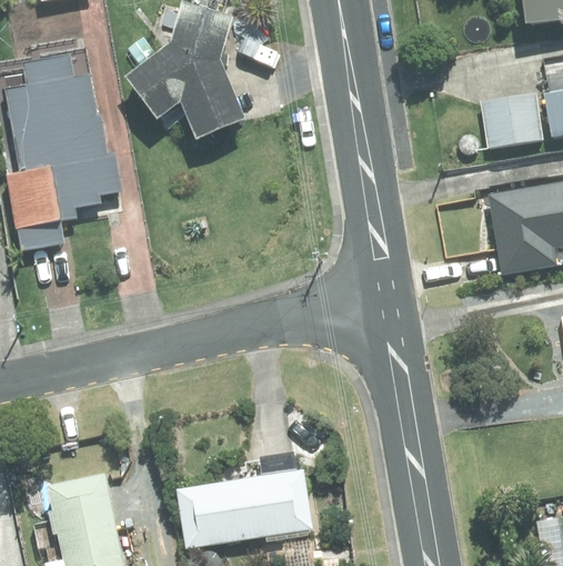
[(221,13),(225,0),(194,0),(194,2),(187,0),(183,0),(170,41),(126,76),(158,117),(181,99),(198,138),(247,117),(221,57),(233,17),(221,13)]
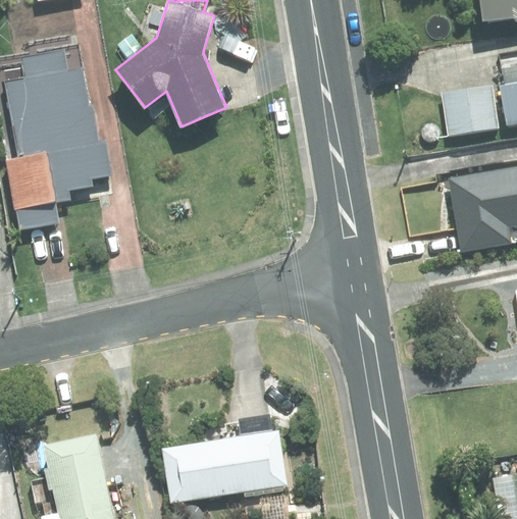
[(470,0),(474,24),(516,18),(516,0),(470,0)]
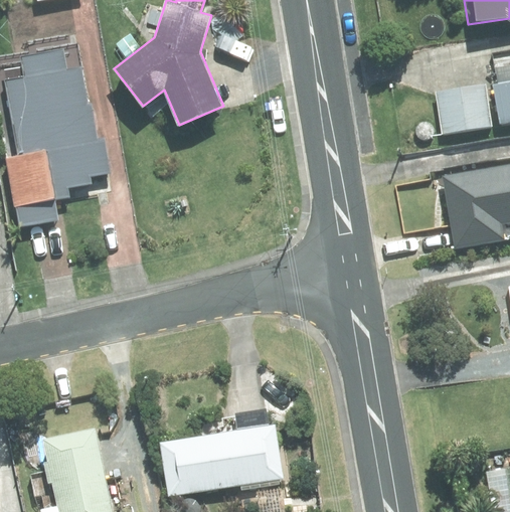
[(19,56),(22,74),(2,78),(16,155),(5,157),(18,226),(58,219),(54,199),(69,196),(68,186),(91,182),(90,174),(109,171),(103,137),(96,138),(89,102),(87,103),(79,63),(65,66),(62,48),(19,56)]
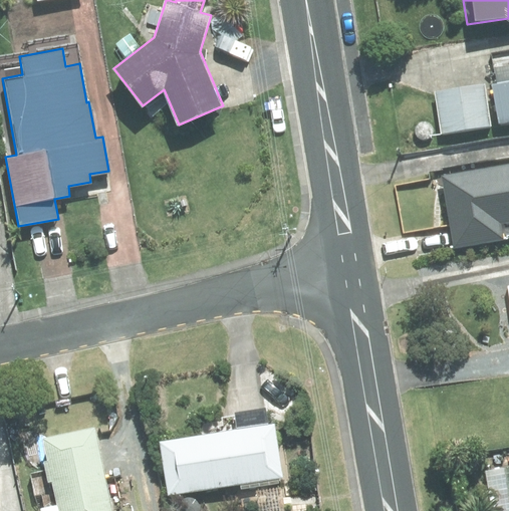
[(508,64),(490,68),(492,80),(485,86),(491,123),(508,120),(508,64)]
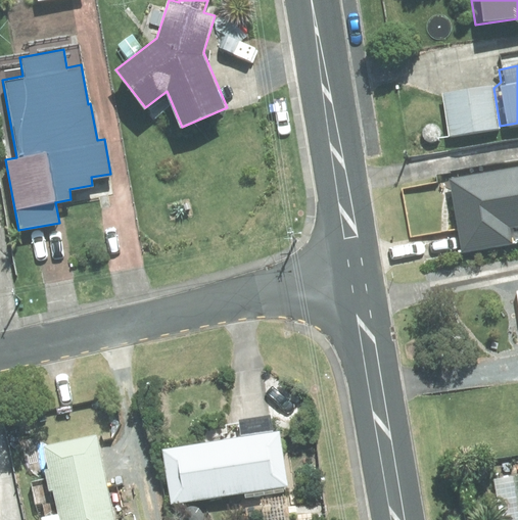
[(492,128),(485,86),(436,95),(442,136),(492,128)]
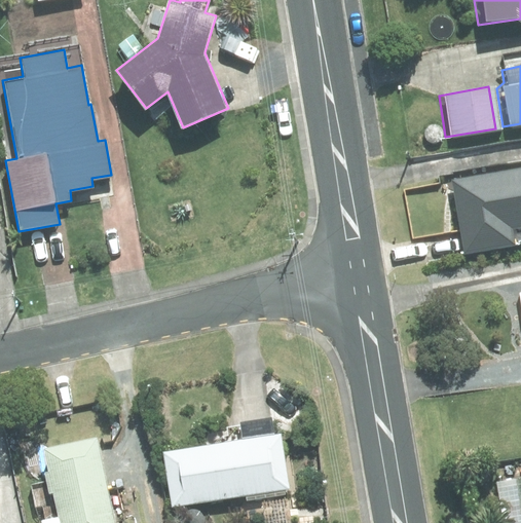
[(520,167),(445,181),(457,254),(509,246),(506,228),(520,225),(520,167)]
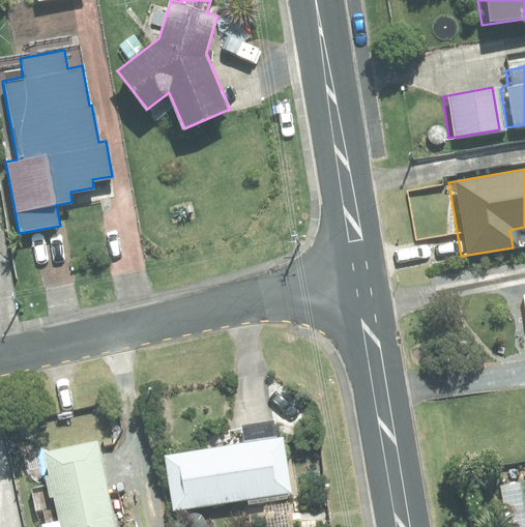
[(524,232),(515,234),(516,245),(524,243),(524,232)]
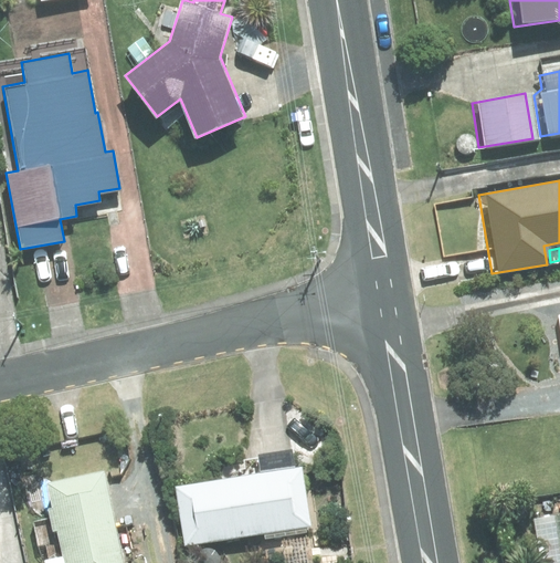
[(302,468),(176,486),(183,544),(310,525),(302,468)]
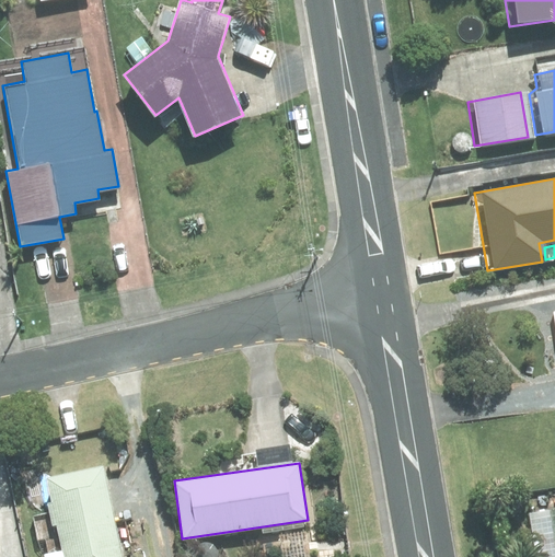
[(62,550),(44,554),(44,556),(123,556),(104,465),(48,477),(54,502),(47,503),(51,525),(57,524),(62,550)]
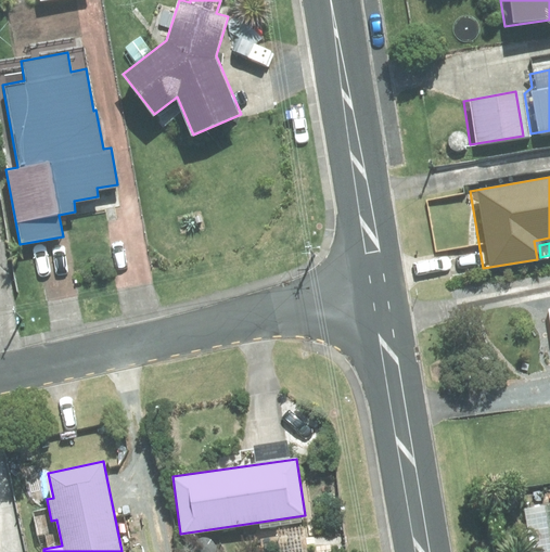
[(549,551),(549,502),(537,505),(538,512),(521,515),(524,534),(542,531),(546,551),(549,551)]
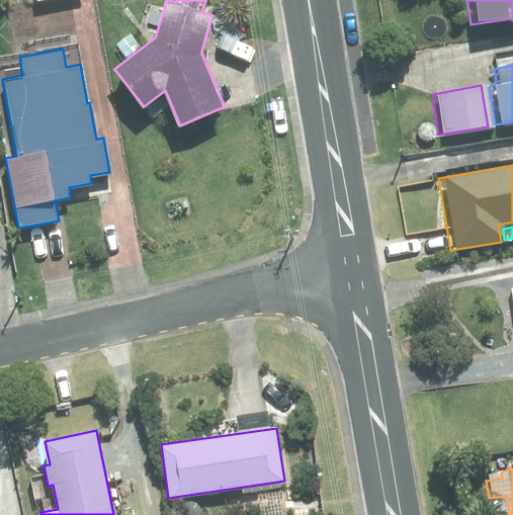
All buildings are outlined.
